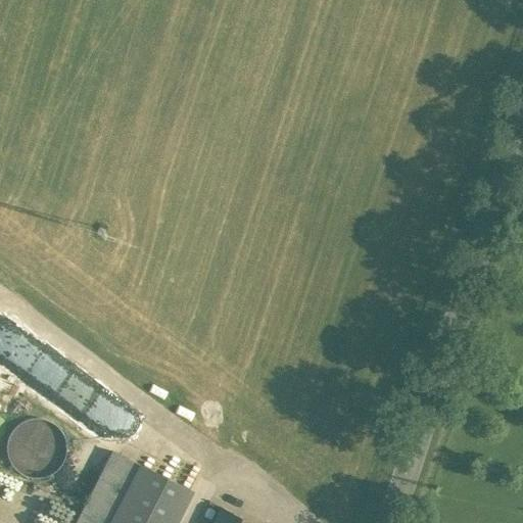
[(117,436),(132,418),(0,321),(0,365),(70,417),(80,405),(89,412),(88,414),(117,436)]
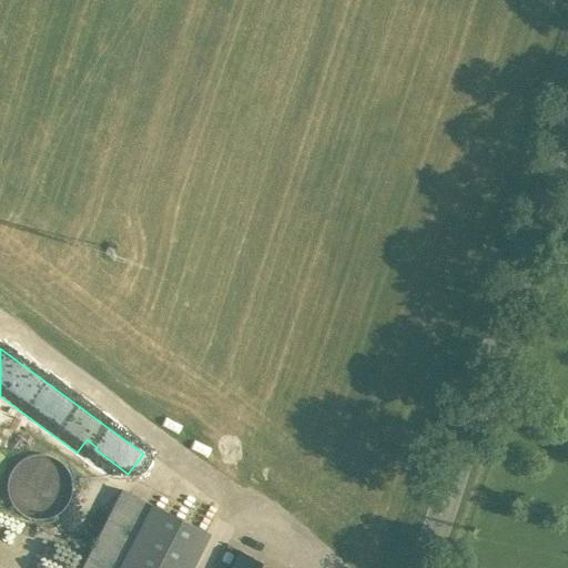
[(70,498),(72,486),(69,474),(62,464),(51,457),(39,455),(27,457),(17,464),(10,475),(8,487),(10,499),(17,509),(28,517),(40,519),(52,516),(62,509),(70,498)]
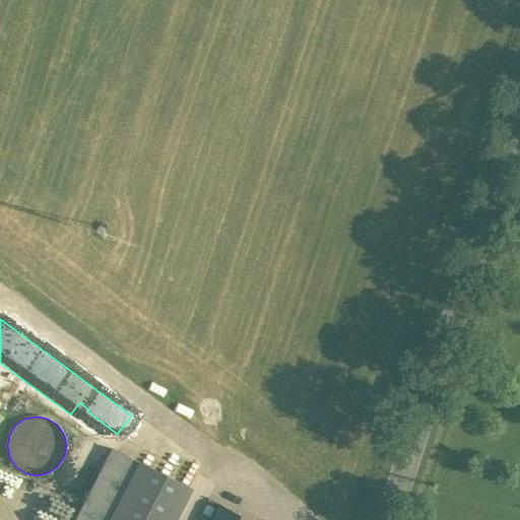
[(113,449),(75,519),(110,519),(139,463),(139,462),(113,449)]
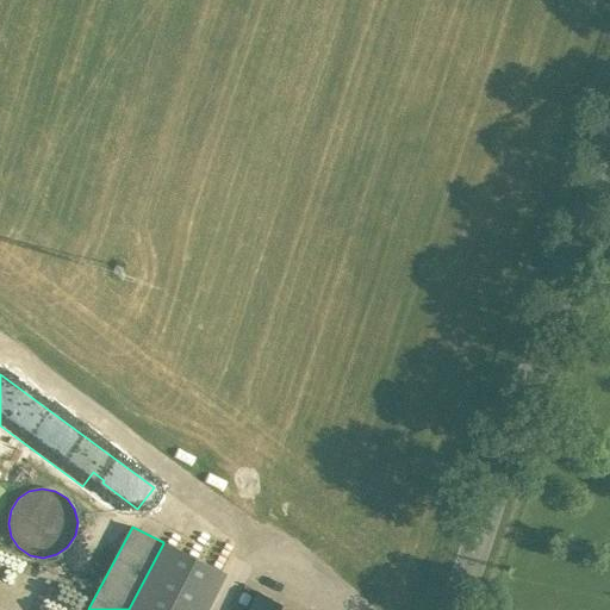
[(163,543),(129,609),(185,609),(207,566),(163,543)]
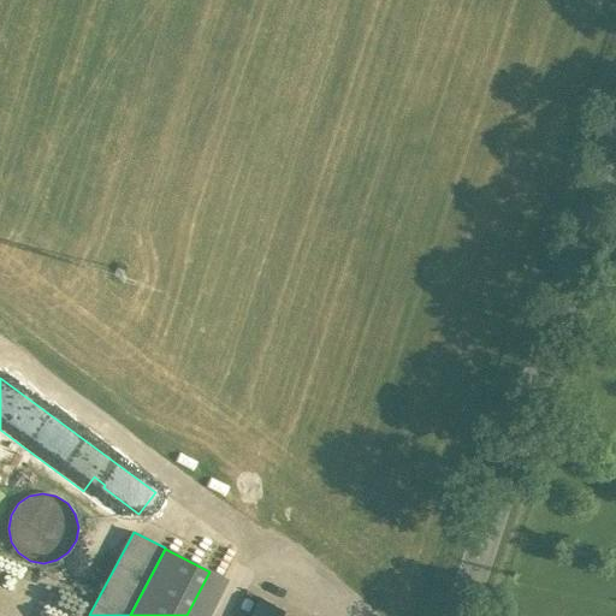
[(209,572),(187,615),(207,615),(226,580),(209,572)]
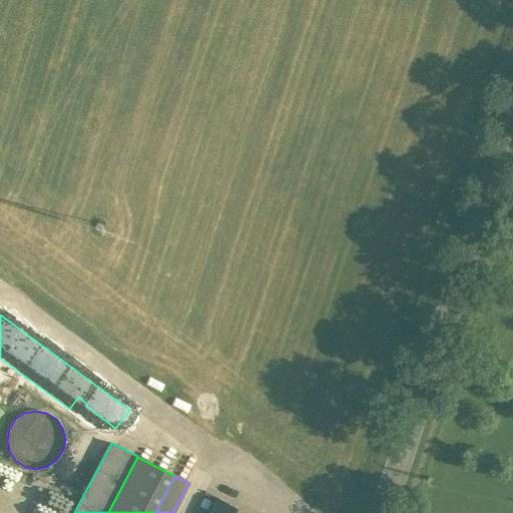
[(248,512),(215,496),(207,512),(248,512)]
